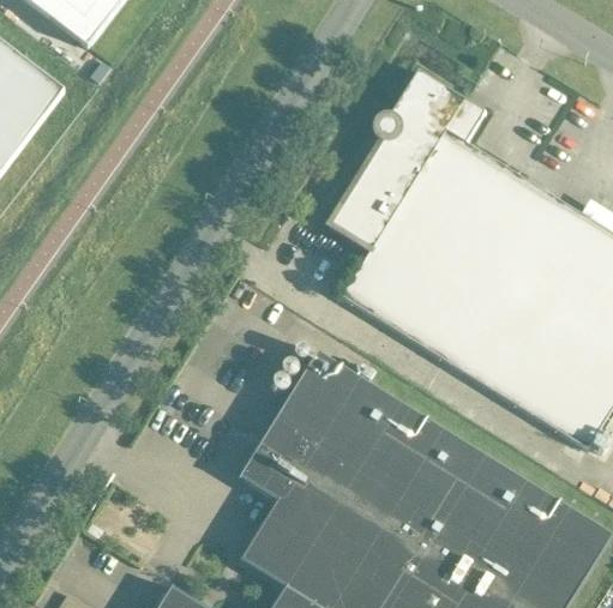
[(29,0),(52,17),(89,46),(124,0),(29,0)]
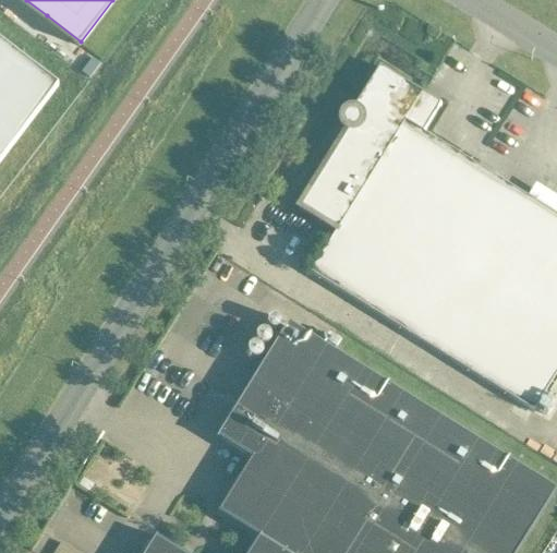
[(0,131),(13,142),(60,81),(0,35),(0,131)]
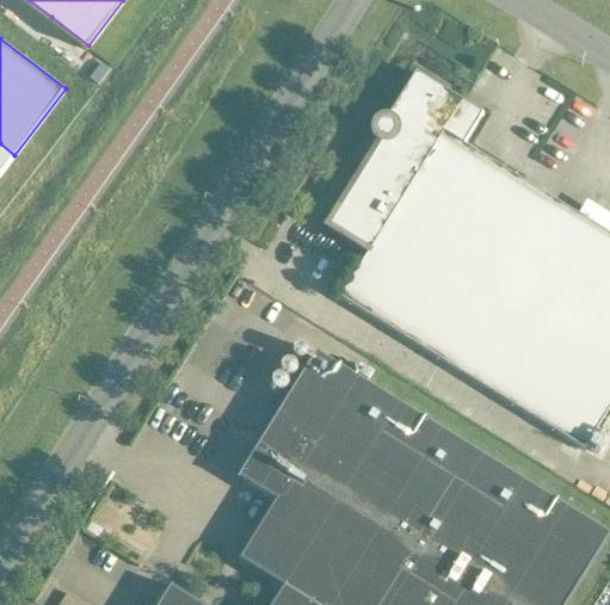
[(609,229),(466,141),(475,127),(485,110),(418,68),(389,113),(388,113),(384,113),(380,116),(377,118),(375,122),(374,127),(375,131),(380,136),(381,137),(327,223),(369,249),(342,294),(585,445),(609,406),(609,229)]
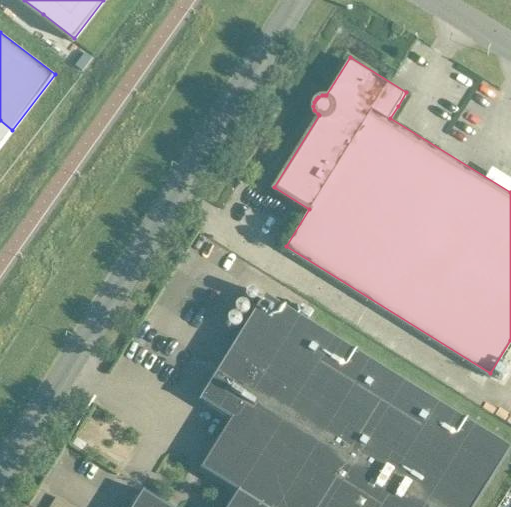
[(0,146),(12,130),(0,120),(0,146)]
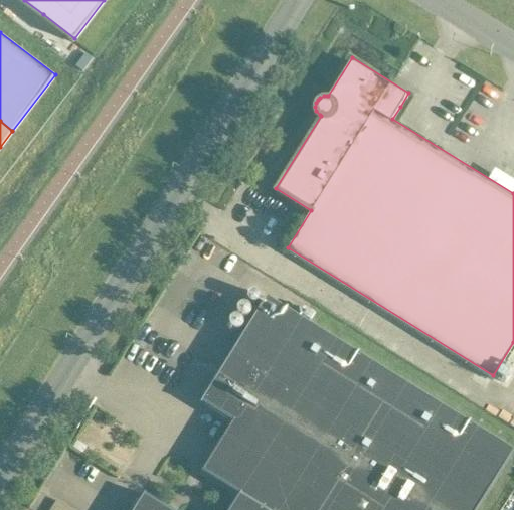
[(248,296),(248,297),(249,298),(249,299),(250,300),(251,300),(253,301),(254,301),(255,300),(258,300),(259,299),(259,298),(260,297),(260,296),(260,295),(260,294),(260,293),(259,292),(258,291),(257,290),(255,289),(254,289),(252,289),(251,290),(250,290),(249,291),(248,292),(248,293),(248,295),(248,296)]
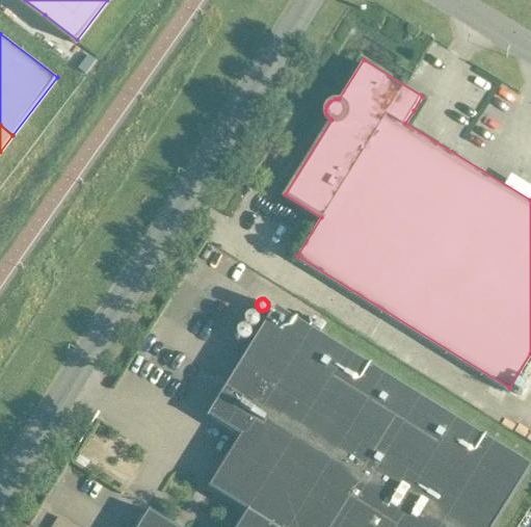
[(181,526),(150,506),(145,515),(141,512),(136,521),(139,524),(137,526),(490,526),(530,465),(530,462),(276,305),(208,415),(240,433),(209,484),(246,508),(234,526),(181,526)]
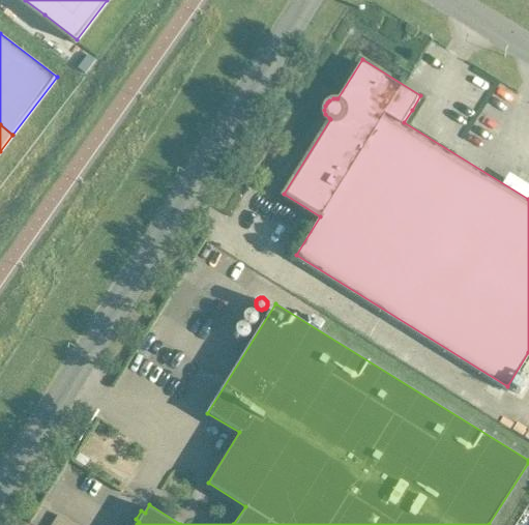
[(246,313),(245,314),(244,316),(244,317),(244,319),(245,320),(246,322),(247,323),(248,324),(250,324),(252,325),(253,324),(255,324),(256,323),(257,323),(258,321),(259,319),(259,318),(259,317),(259,316),(258,315),(258,313),(257,313),(256,312),(255,311),(254,311),(253,311),(251,311),(250,311),(247,312),(246,313)]
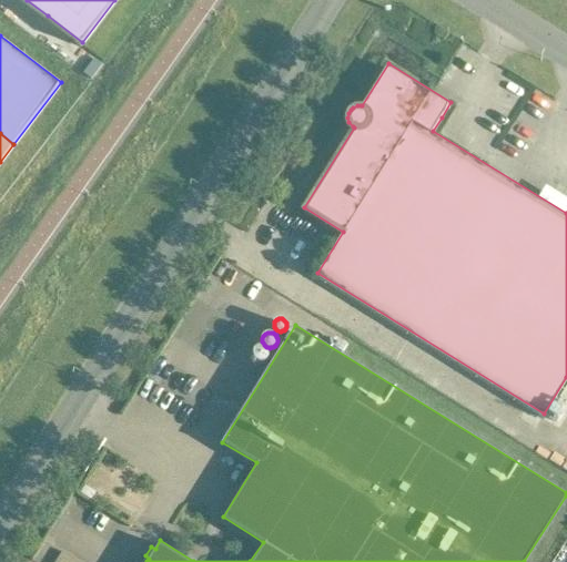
[(262,346),(260,346),(259,346),(256,347),(255,349),(254,351),(254,353),(254,355),(254,356),(255,358),(256,359),(259,360),(261,361),(262,361),(264,360),(266,359),(267,359),(267,358),(269,357),(269,355),(270,354),(270,353),(270,351),(269,350),(267,349),(266,347),(265,347),(264,346),(262,346)]
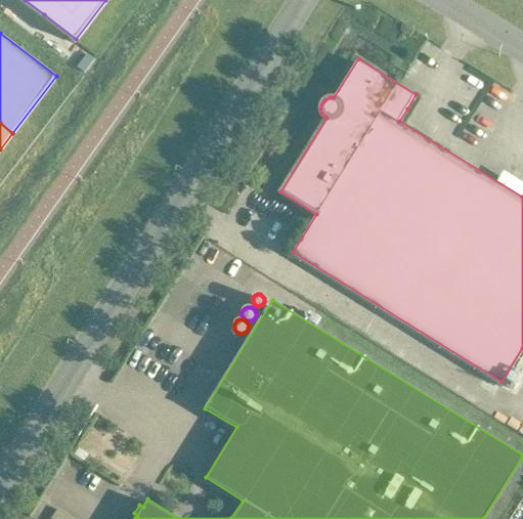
[(81,518),(58,505),(49,518),(81,518)]
